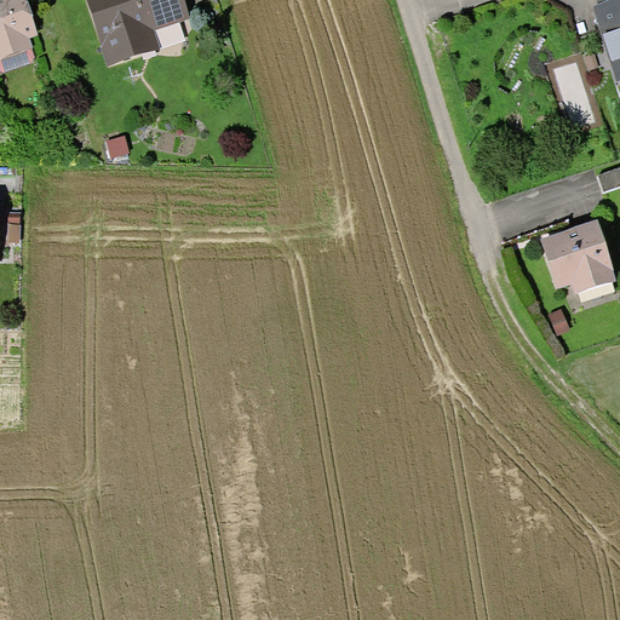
[(0,0),(0,55),(28,46),(26,39),(36,35),(24,0),(0,0)]
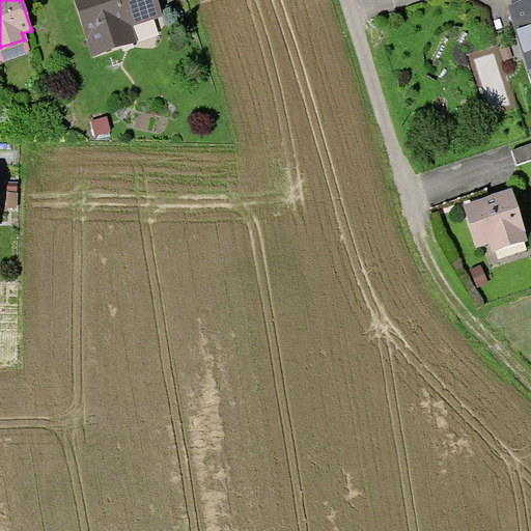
[(77,0),(95,54),(123,45),(118,28),(159,15),(154,0),(77,0)]
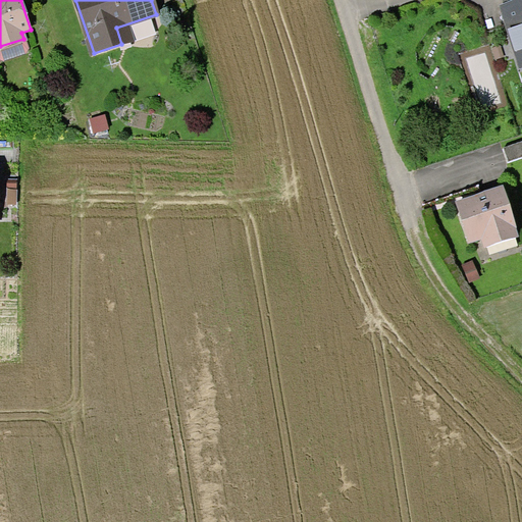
[(521,0),(504,0),(507,7),(513,24),(508,25),(521,67),(521,66),(521,0)]
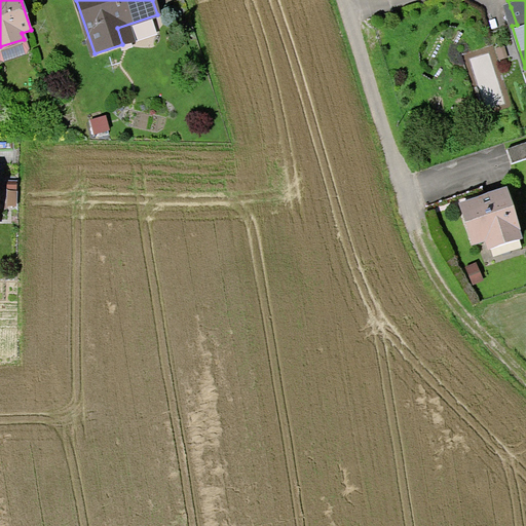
[(509,17),(512,26),(517,25),(511,7),(506,9),(509,17)]
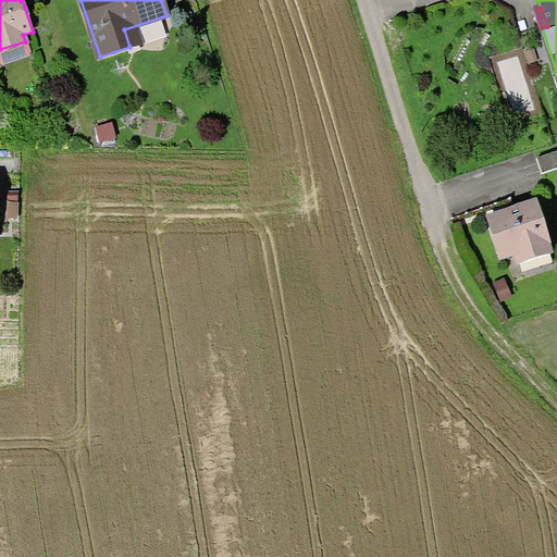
[(29,53),(25,41),(0,49),(0,62),(4,64),(27,58),(29,53)]
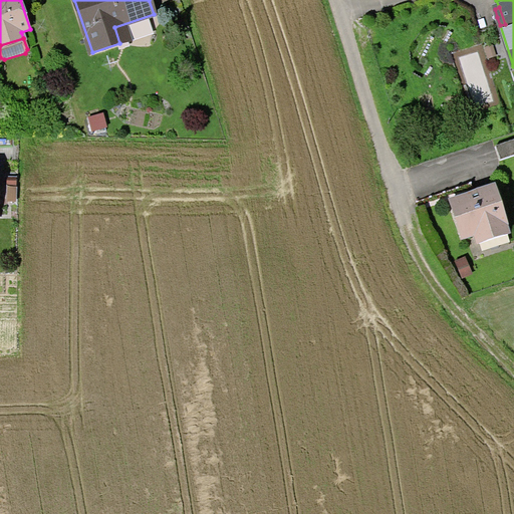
[(513,140),(496,146),(501,160),(513,155),(513,140)]
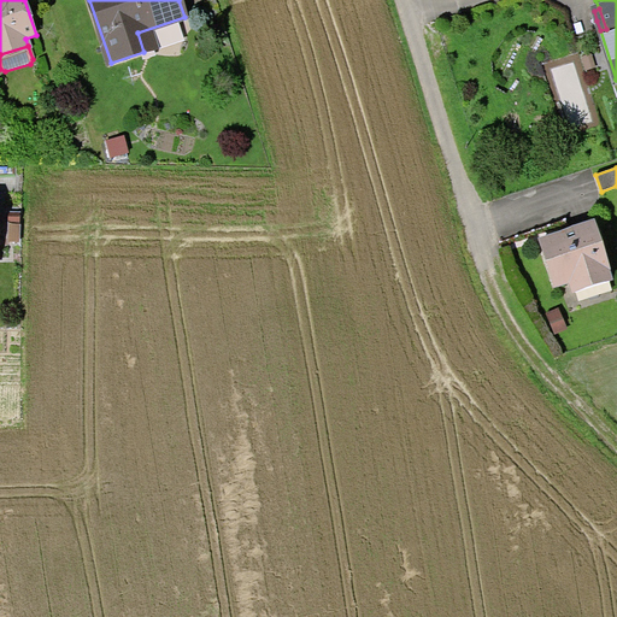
[(554,285),(571,280),(581,276),(583,282),(607,274),(605,269),(609,268),(595,225),(541,242),(550,266),(554,285)]
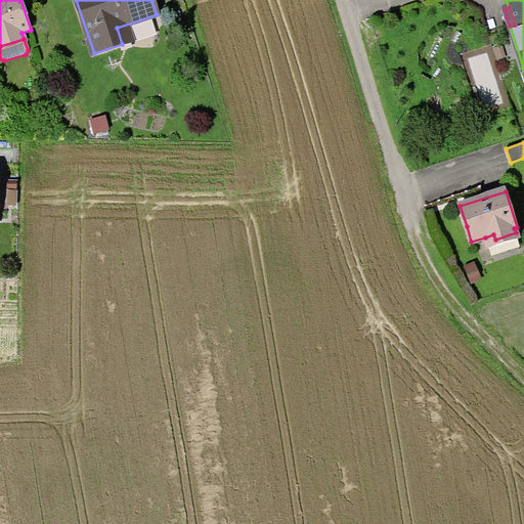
[(518,238),(516,232),(495,239),(493,234),(485,237),(489,248),(518,238)]
